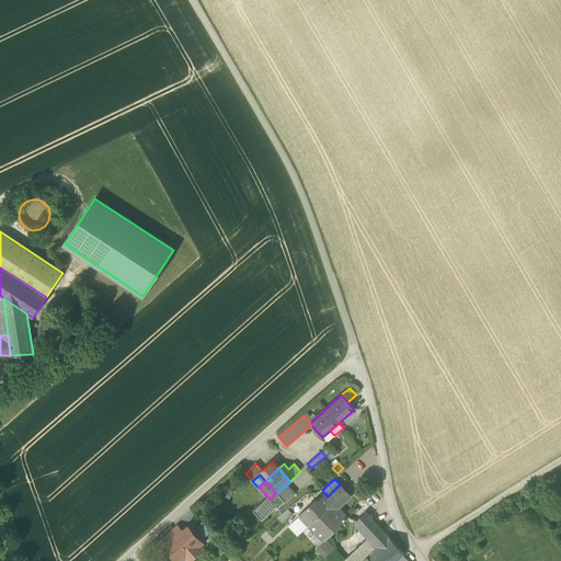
[(295,494),(286,484),(276,493),(285,502),(286,503),(295,494)]
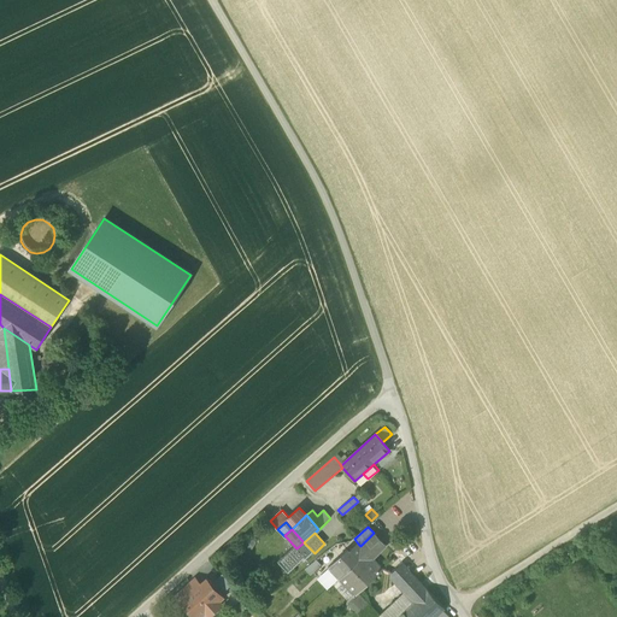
[(354,595),(358,593),(382,569),(371,557),(375,552),(376,553),(386,545),(374,533),(360,546),(358,544),(348,552),(346,550),(328,568),(329,568),(339,579),(354,595)]
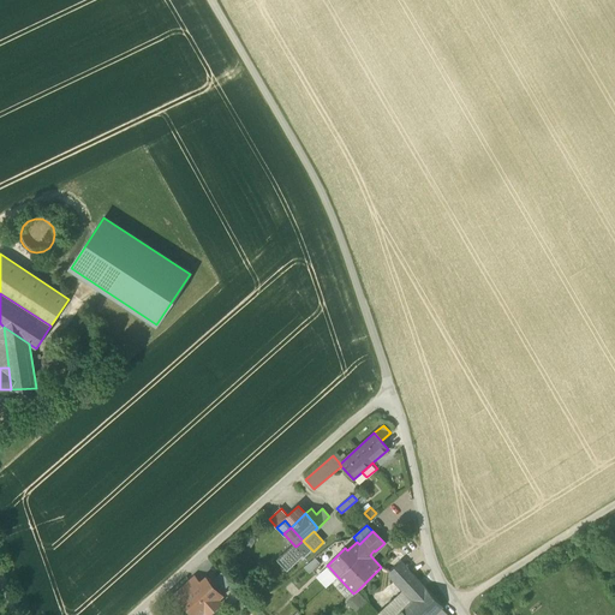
[(256,541),(245,535),(240,543),(251,549),(256,541)]
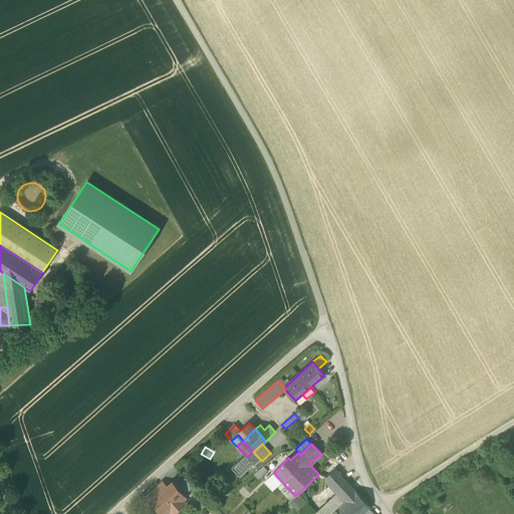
[(253,452),(247,457),(246,456),(232,469),(240,477),(253,465),(254,466),(261,460),(253,452)]
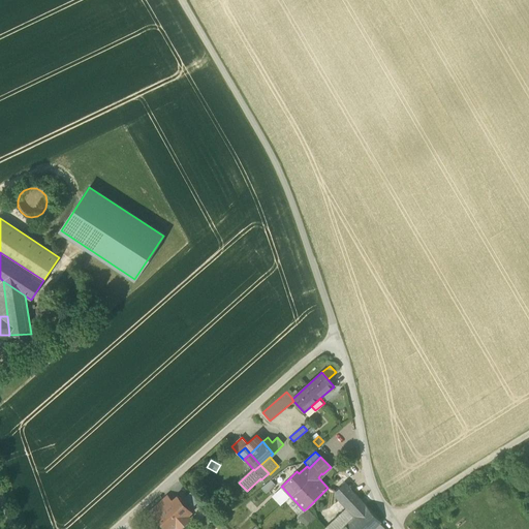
[(286,469),(272,478),(277,486),(291,475),(286,469)]
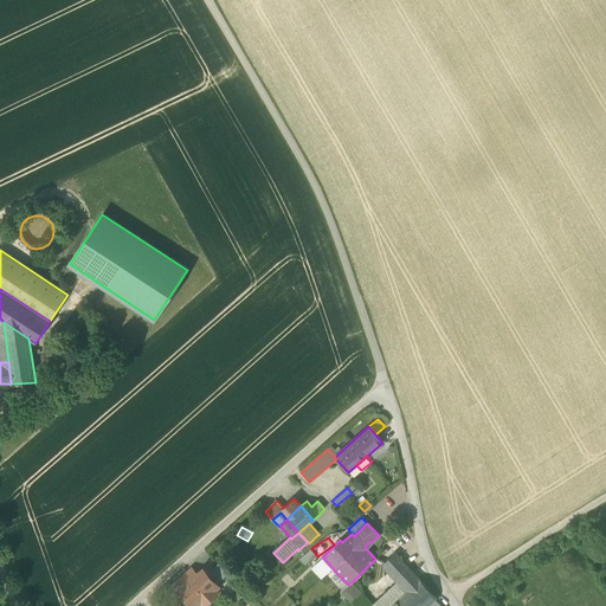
[(308,562),(315,555),(310,550),(302,556),(308,562)]
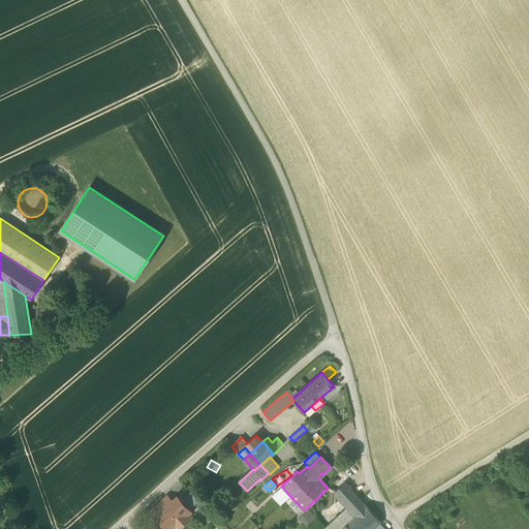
[(335,494),(340,499),(350,489),(344,483),(335,491),(335,494)]
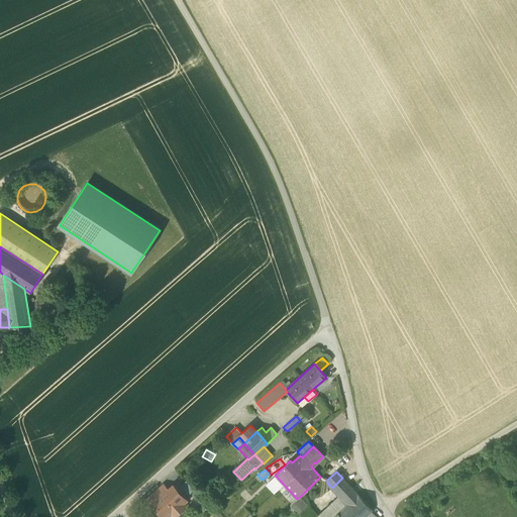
[(284,485),(276,476),(266,485),(274,495),(284,485)]
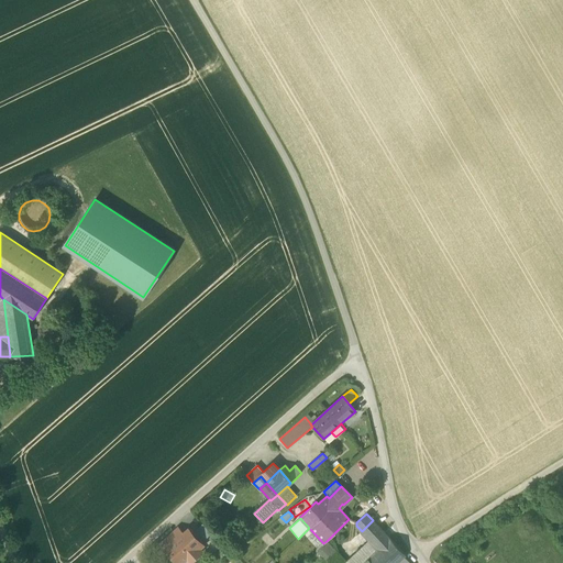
[(379,527),(373,520),(362,531),(368,539),(379,527)]
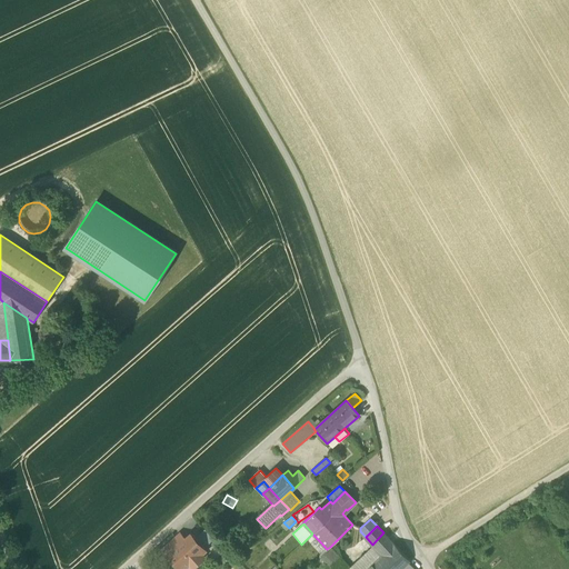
[(203,549),(213,540),(205,529),(195,539),(203,549)]
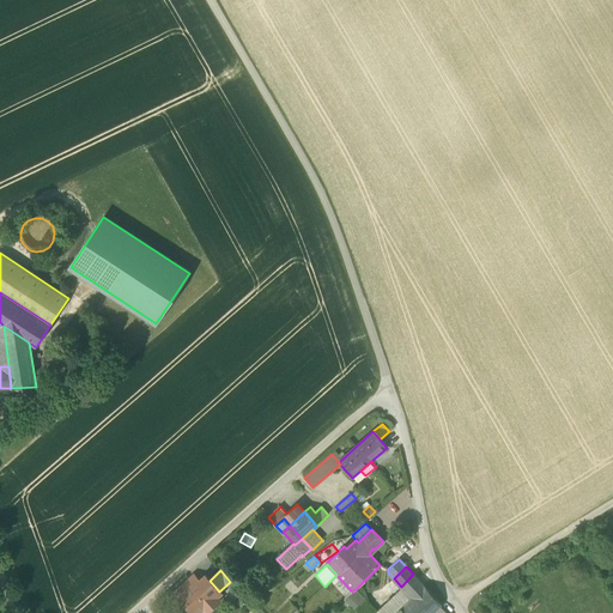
[(432,612),(441,607),(442,605),(413,574),(401,587),(404,589),(412,598),(394,612),(432,612)]
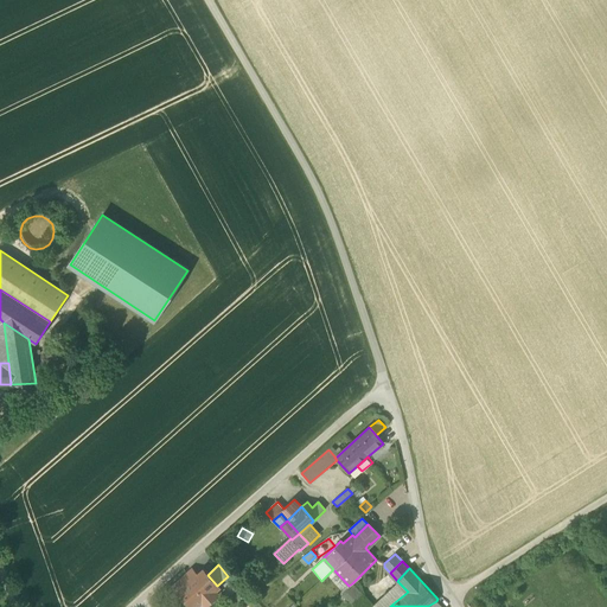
[(177,585),(181,592),(184,589),(198,576),(193,570),(177,585)]
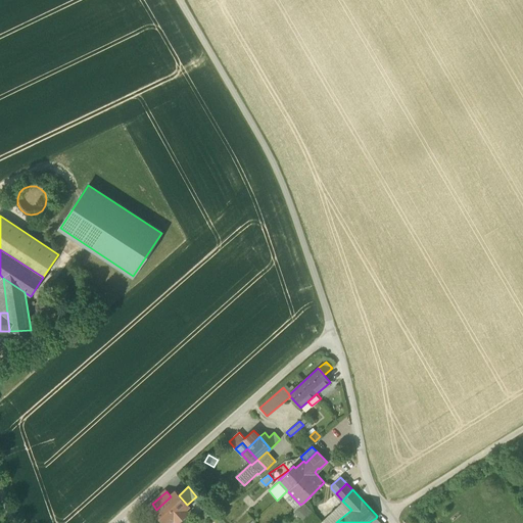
[(158,508),(171,521),(174,519),(187,507),(175,492),(171,496),(158,508)]
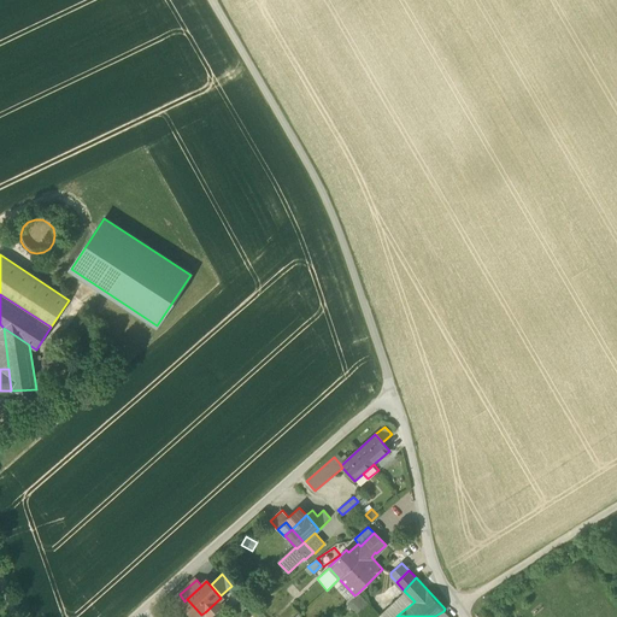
[(244,598),(234,586),(229,589),(239,601),(244,598)]
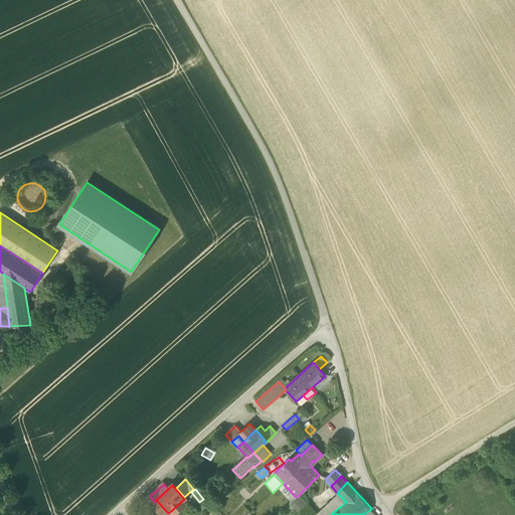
[(290,502),(294,507),(297,505),(300,507),(305,502),(299,495),(296,497),(290,502)]
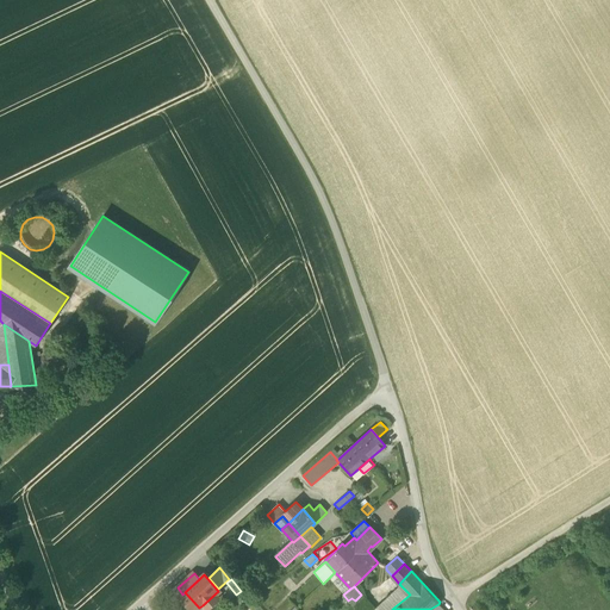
[(360,609),(392,609),(410,595),(402,586),(375,609),(368,603),(360,609)]
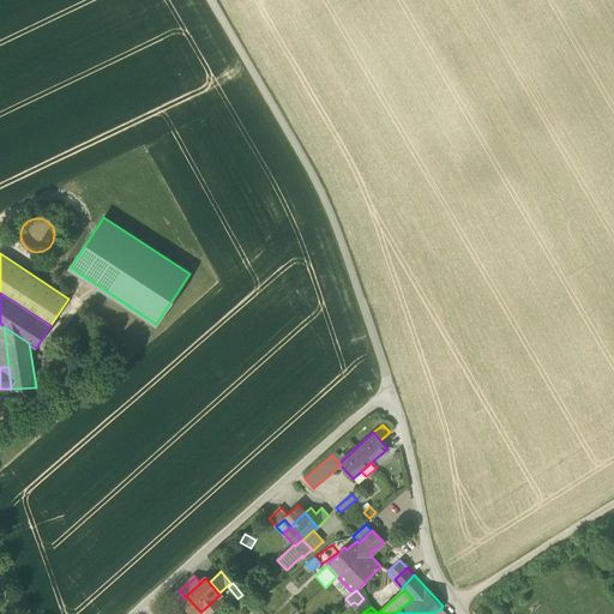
[(354,608),(359,613),(362,613),(371,607),(363,599),(357,605),(354,608)]
